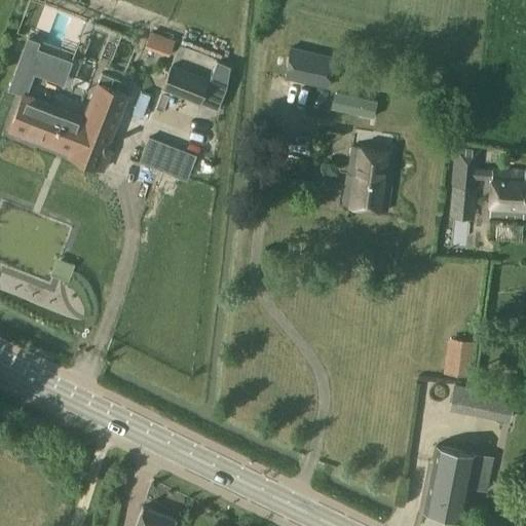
[(150,33),(145,46),(170,55),(175,41),(150,33)]
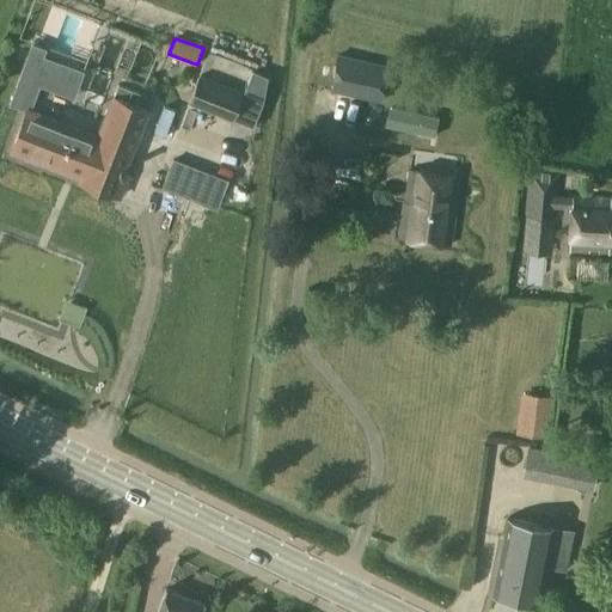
[(389,66),(337,55),(331,91),(383,102),(389,66)]
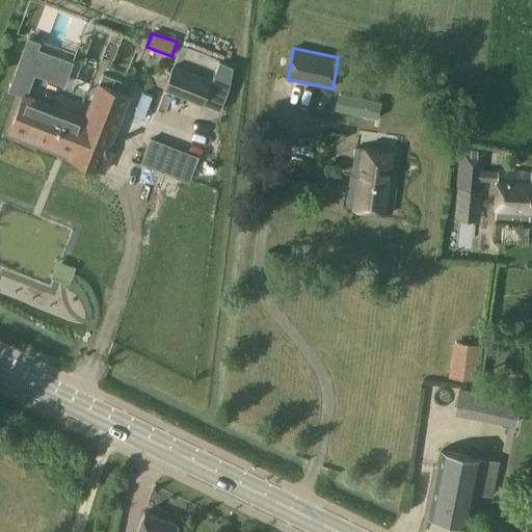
[(173,68),(164,91),(203,105),(220,111),(229,89),(233,67),(219,61),(211,81),(173,68)]
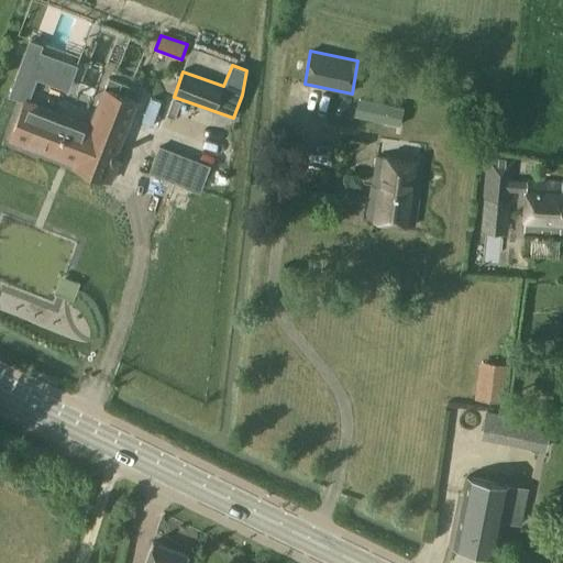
[(113,159),(136,101),(105,89),(90,127),(25,101),(11,139),(76,164),(75,167),(110,180),(118,162),(113,159)]
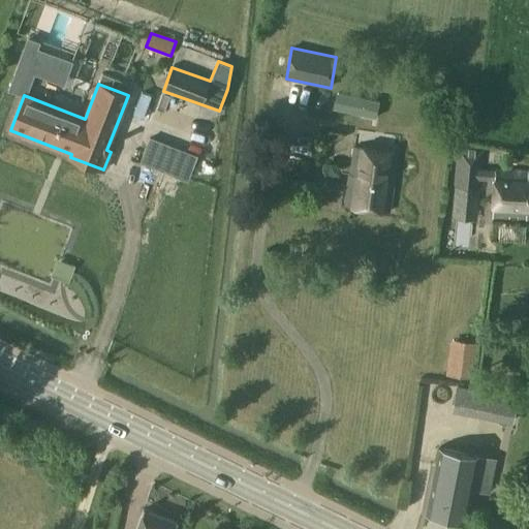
[(197,156),(172,146),(162,170),(188,181),(197,156)]
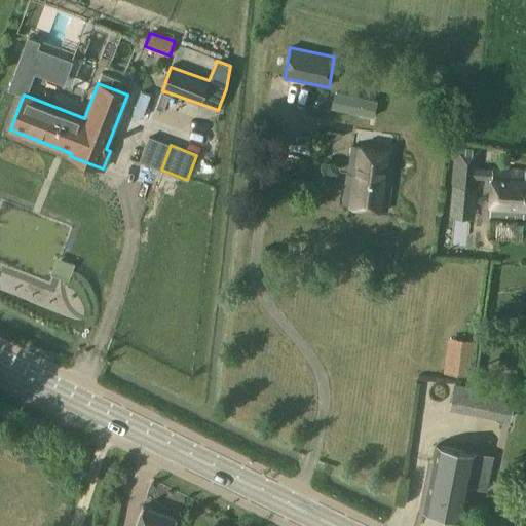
[(343,204),(387,212),(397,152),(352,146),(343,204)]
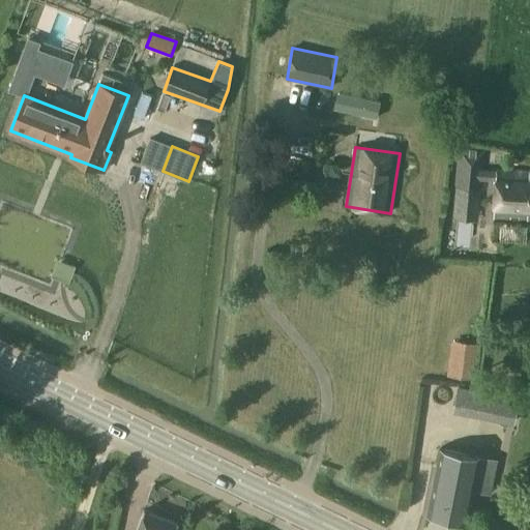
[(459,149),(455,187),(481,189),(482,179),(494,179),(493,217),(529,217),(529,172),(494,171),(494,173),(482,172),(484,152),(459,149)]
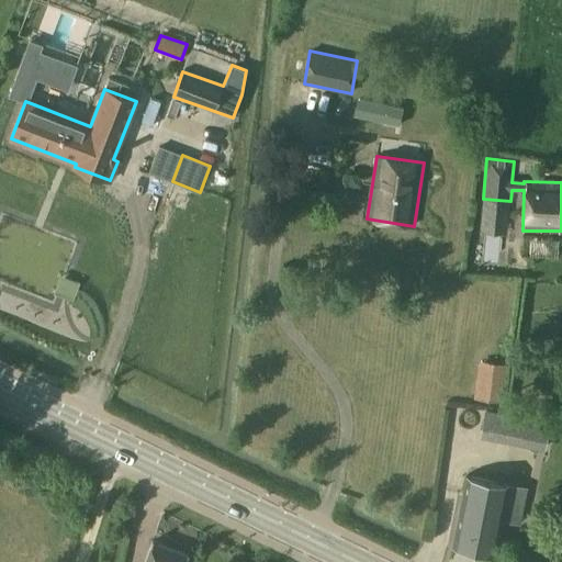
[(80,283),(59,276),(53,294),(72,301),(80,283)]
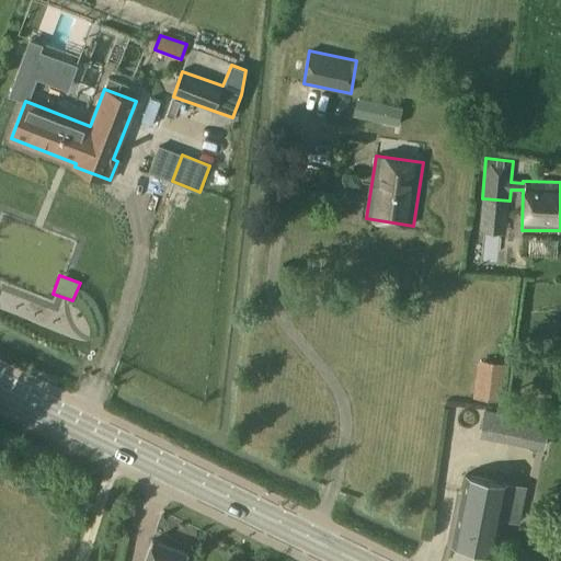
[(476,397),(505,400),(511,350),(481,346),(476,397)]
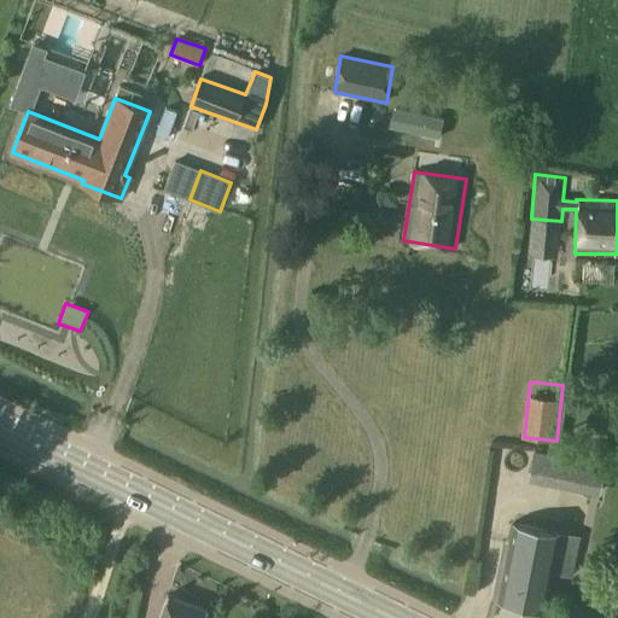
[(540,447),(532,478),(605,496),(613,465),(540,447)]
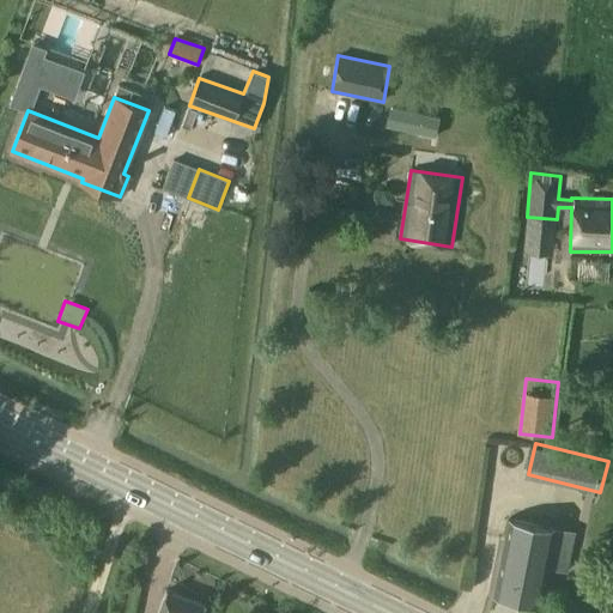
[(493,595),(540,607),(540,605),(550,607),(553,590),(542,588),(547,566),(566,570),(574,532),(509,519),(493,595)]
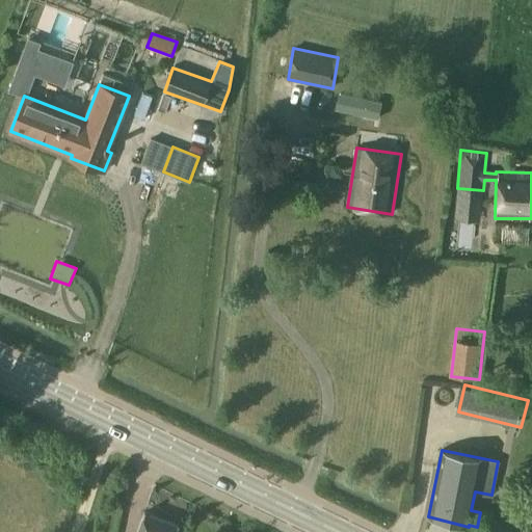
[(137,531),(176,531),(179,526),(144,512),(137,531)]
